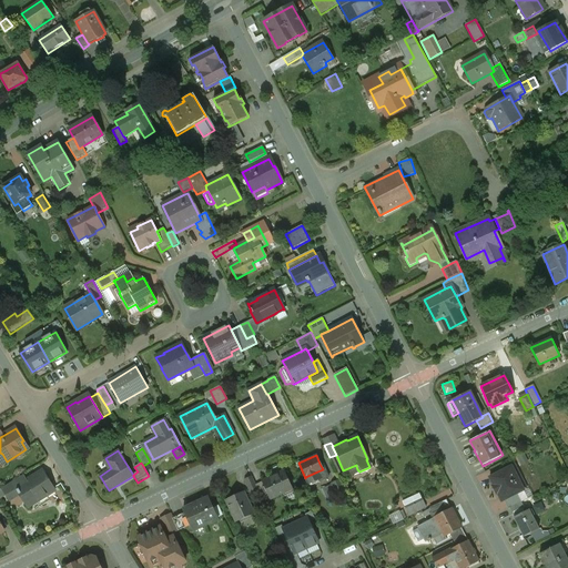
[(328,478),(322,463),(320,464),(323,469),(317,472),(321,479),(320,479),(321,482),(328,478)]
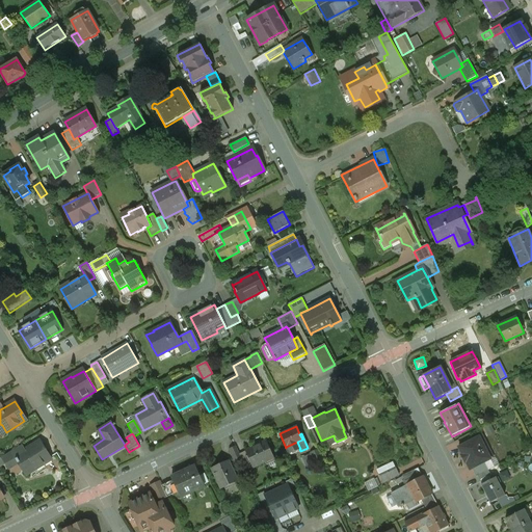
[(482,436),(459,448),(462,455),(462,456),(466,463),(467,463),(470,471),(473,469),(484,462),(490,460),(485,449),(488,448),(482,436)]
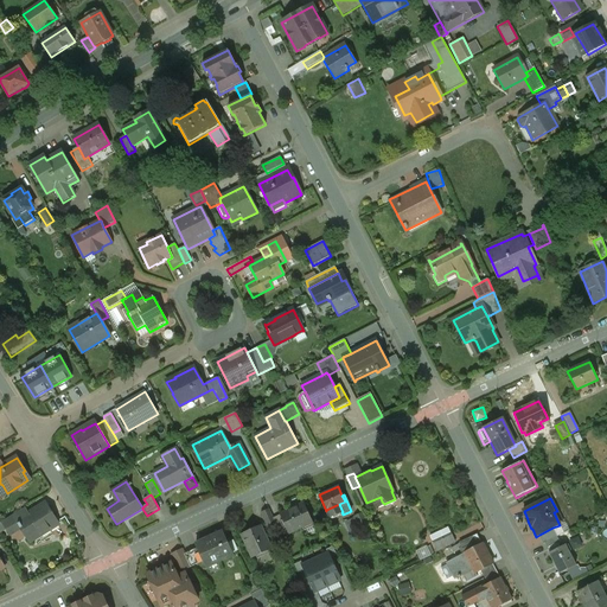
[(304,504),(280,515),(289,534),(313,523),(304,504)]
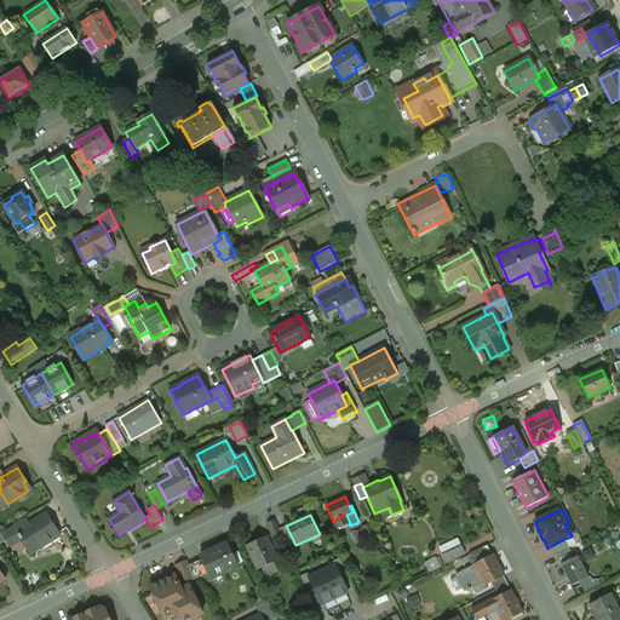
[(346,515),(333,521),(337,529),(349,523),(350,523),(346,515)]
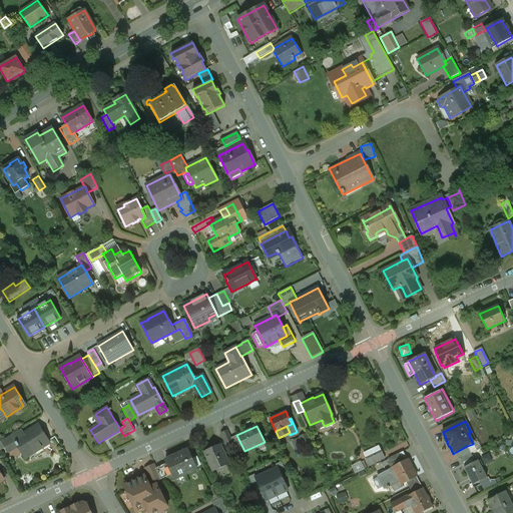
[(39,427),(25,436),(21,429),(2,441),(5,446),(13,441),(17,447),(18,446),(25,458),(34,453),(34,454),(43,449),(42,447),(49,444),(39,427)]
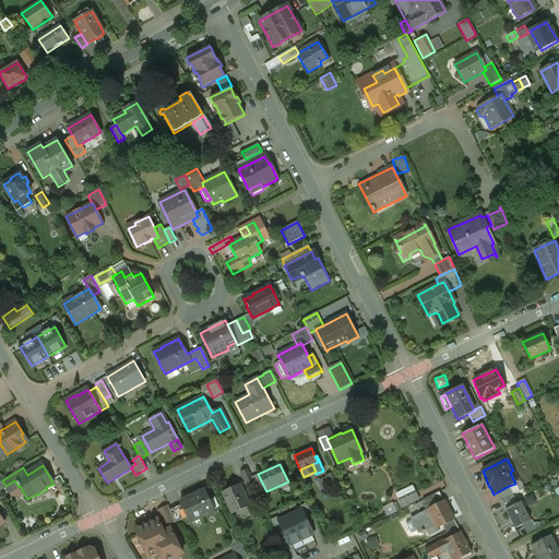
[(247,470),(241,473),(248,487),(253,484),(251,477),(247,470)]
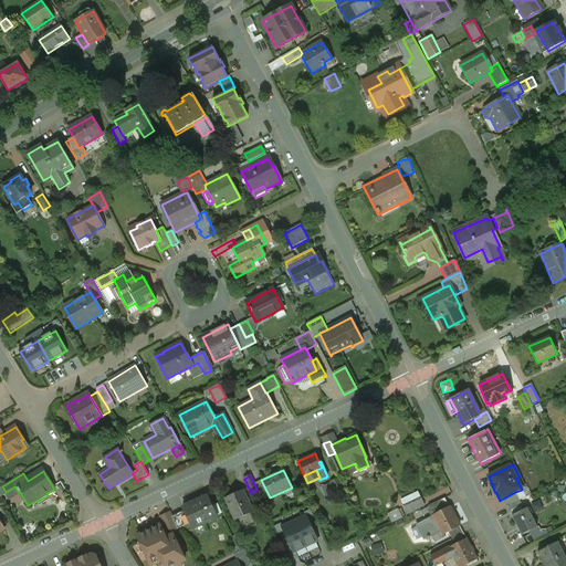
[(337,478),(329,482),(335,493),(343,490),(337,478)]
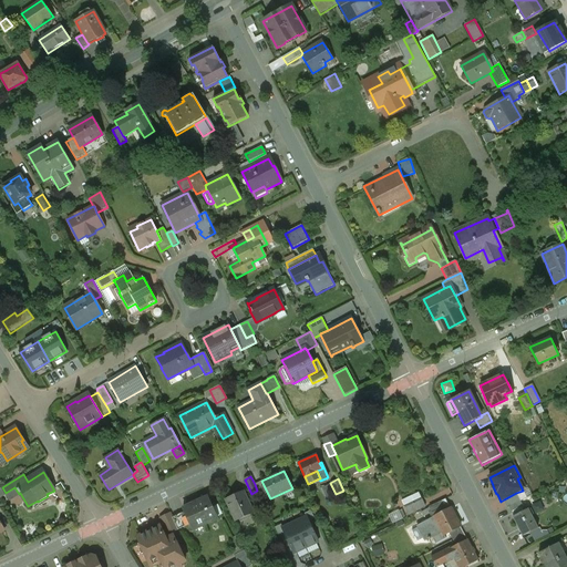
[(270,498),(261,481),(255,484),(257,491),(266,507),(272,504),(270,498)]
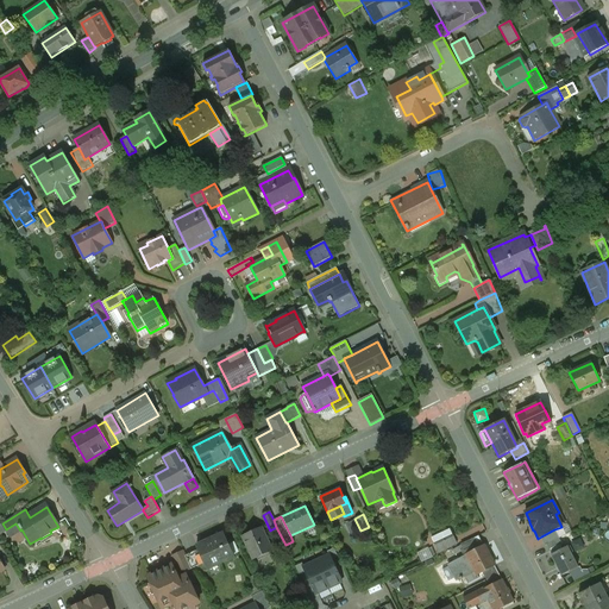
[(261,526),(240,535),(252,559),(271,550),(261,526)]
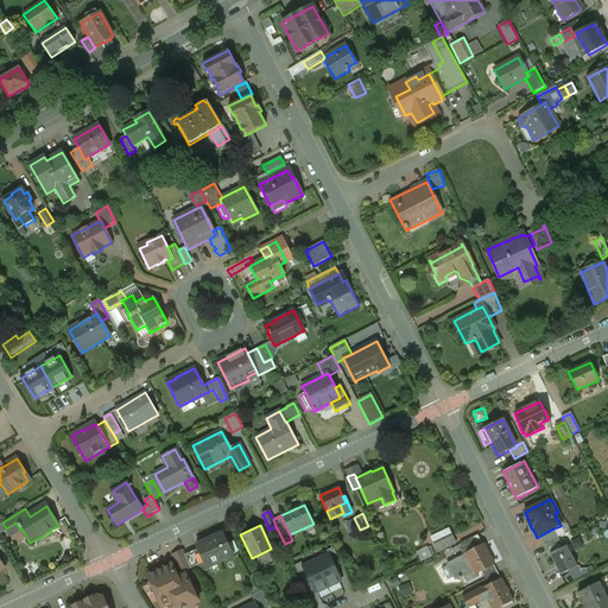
[(449,529),(431,537),(435,545),(453,537),(449,529)]
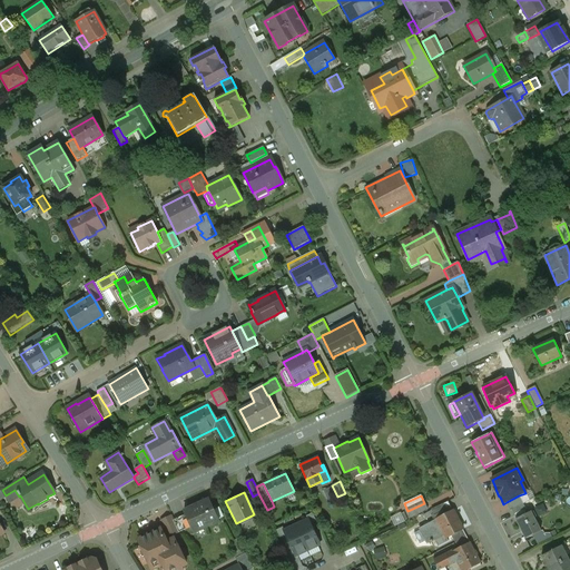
[(519,495),(507,502),(511,511),(512,510),(523,504),(519,495)]
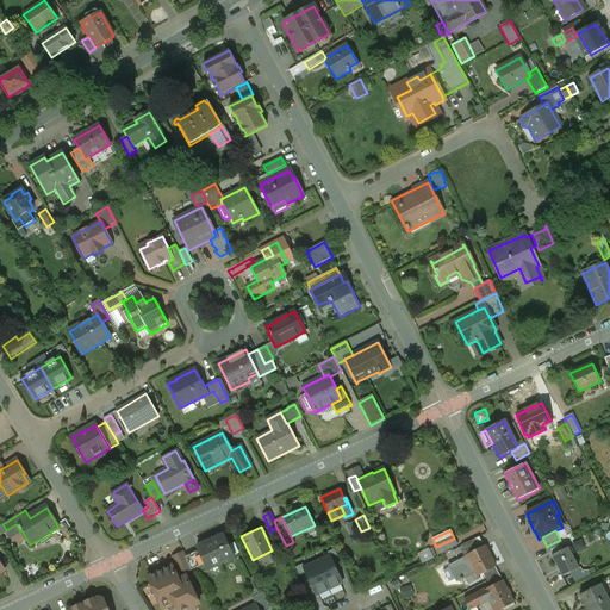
[(224,534),(195,548),(198,551),(204,565),(206,570),(235,555),(224,534)]
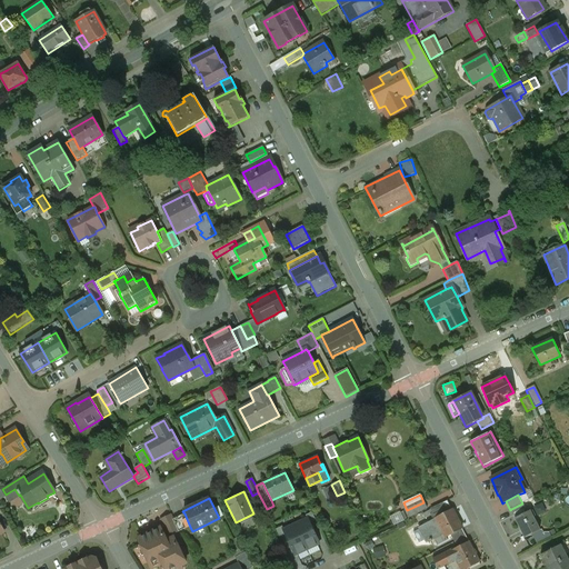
[(423,502),(407,510),(410,517),(427,509),(423,502)]
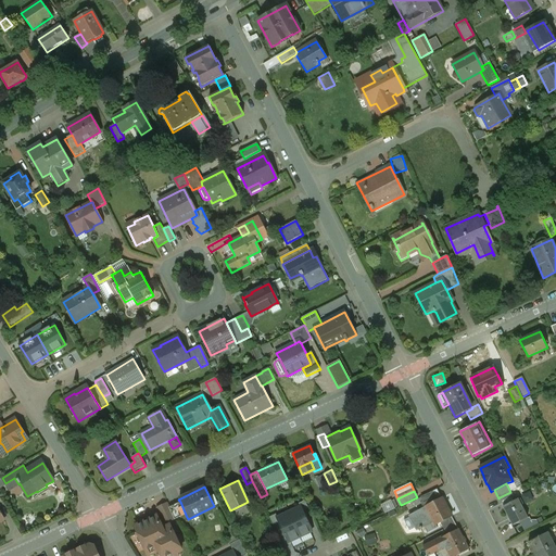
[(510,492),(500,497),(504,506),(515,501),(510,492)]
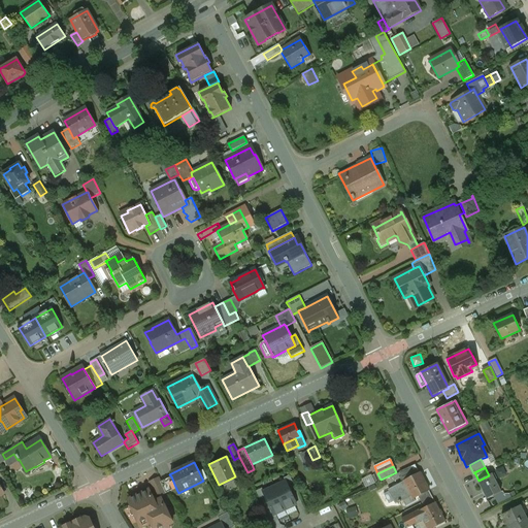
[(420,473),(388,490),(395,503),(398,502),(399,503),(401,502),(400,501),(411,495),(414,499),(419,496),(429,491),(420,473)]
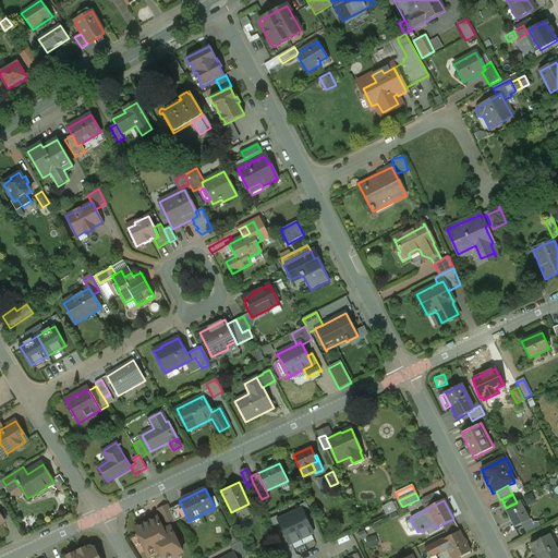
[(387,514),(397,510),(393,501),(383,506),(387,514)]
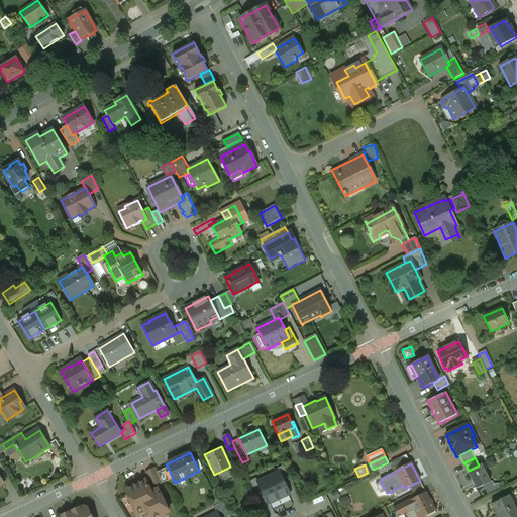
[(469,471),(468,472),(477,489),(491,482),(482,464),(479,466),(469,471)]
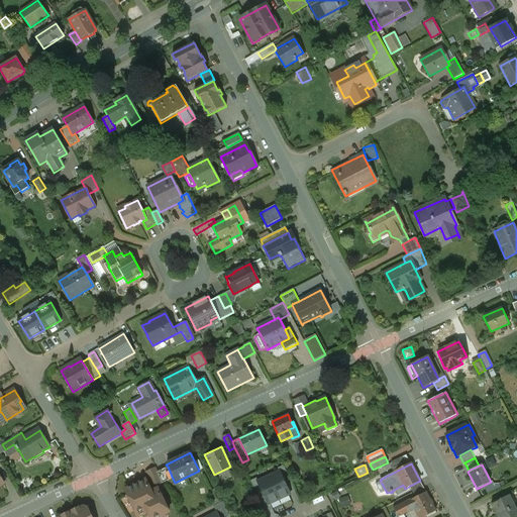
[(168,467),(157,472),(162,483),(173,479),(168,467)]
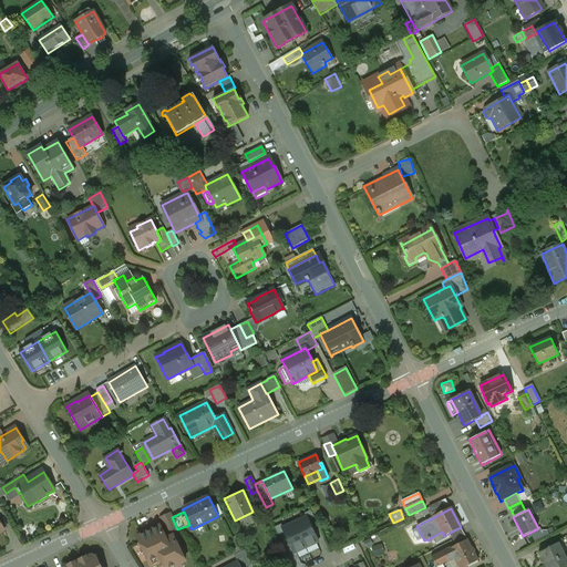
[(294,522),(307,548),(319,543),(307,516),(294,522)]
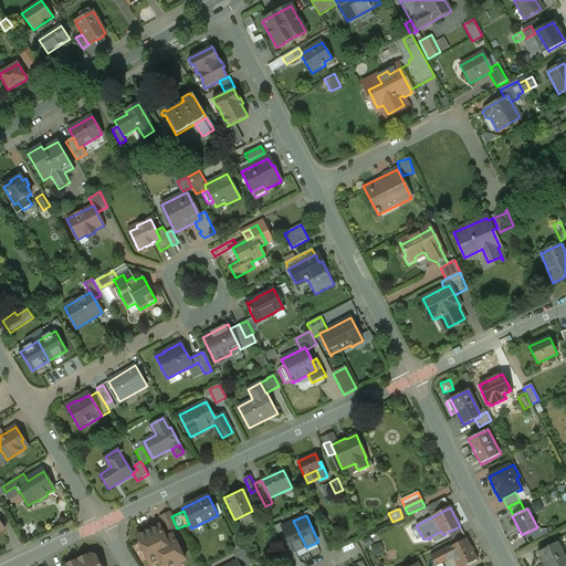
[(281,527),(293,554),(306,547),(293,521),(281,527)]
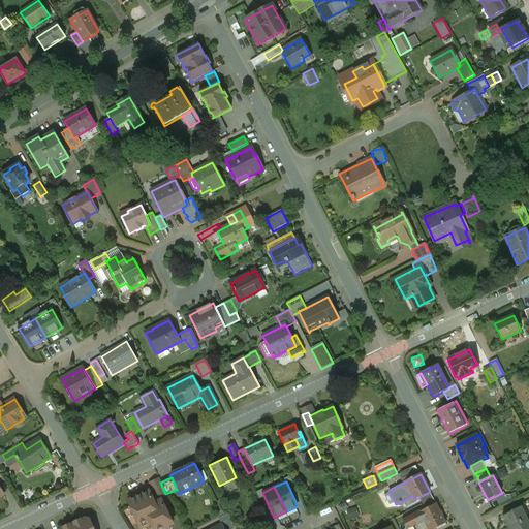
[(155,503),(149,492),(128,501),(139,525),(142,528),(151,524),(153,528),(161,528),(173,524),(161,500),(155,503)]
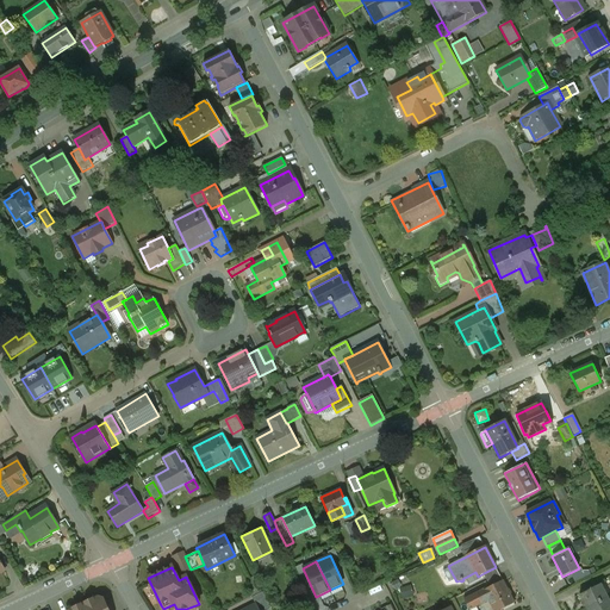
[(496,567),(484,573),(487,580),(499,574),(496,567)]
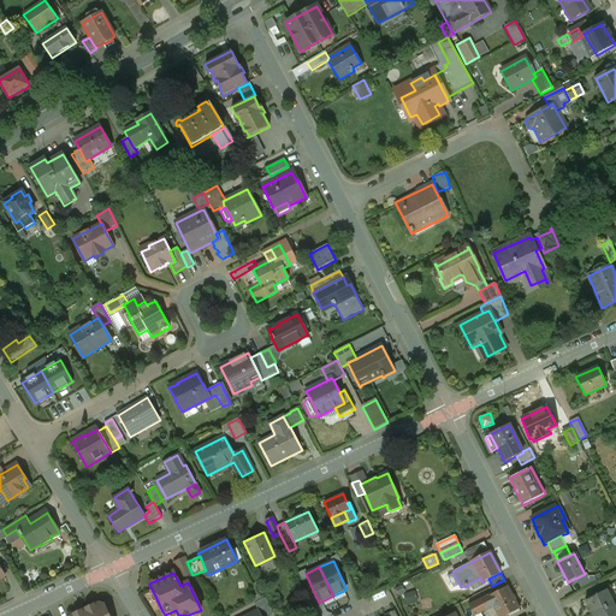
[(504,580),(492,587),(496,592),(508,586),(504,580)]
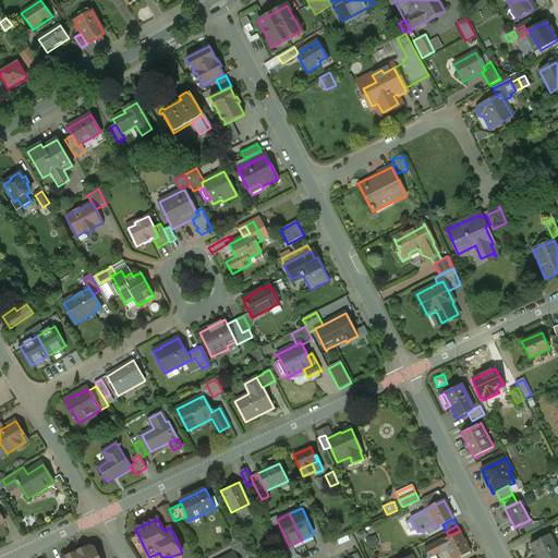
[(449,536),(443,541),(447,549),(451,557),(458,557),(471,552),(460,531),(449,536)]
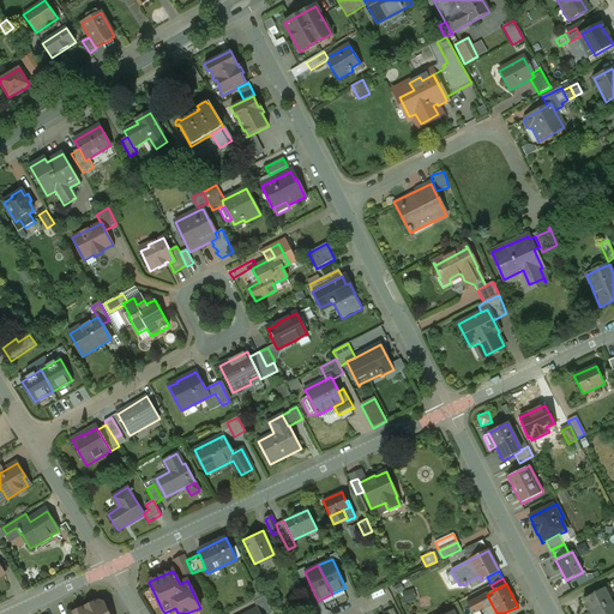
[(605,588),(584,600),(590,613),(612,602),(605,588)]
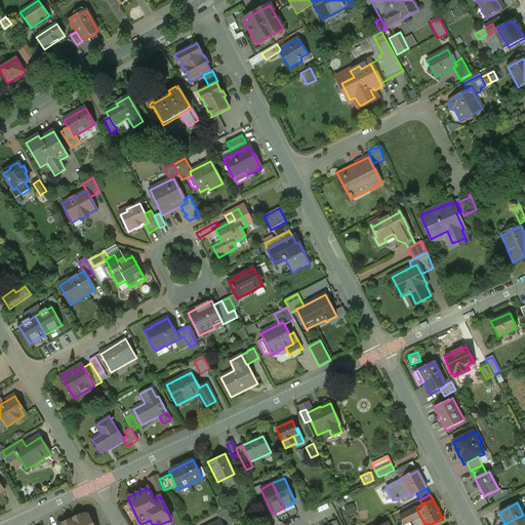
[(416,509),(403,515),(407,523),(409,522),(420,517),(416,509)]
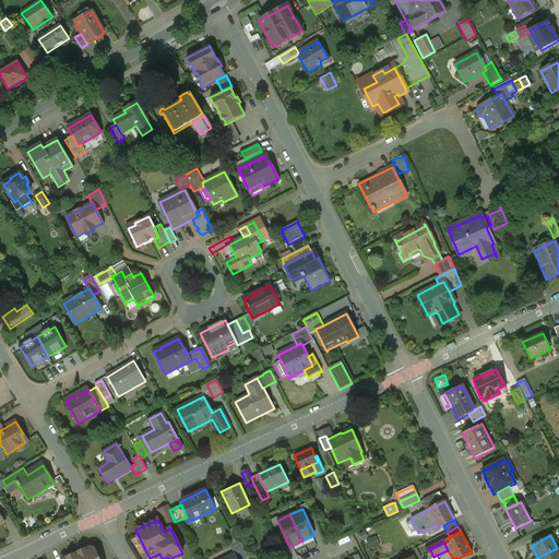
[(241,543),(232,548),(235,555),(236,555),(238,558),(248,558),(249,558),(241,543)]
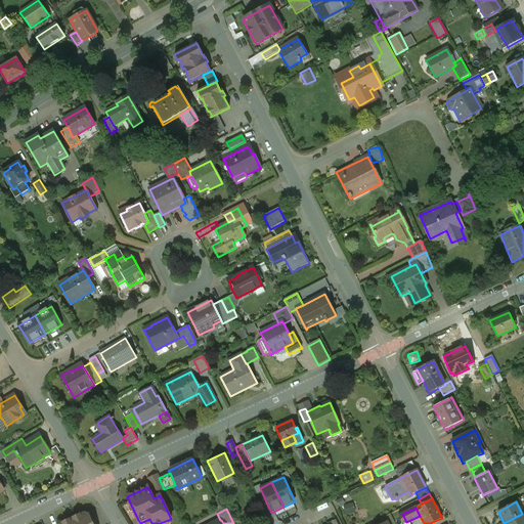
[(74,519),(70,521),(69,519),(62,522),(63,523),(62,523),(92,523),(88,515),(85,514),(80,516),(80,514),(73,517),(74,519)]
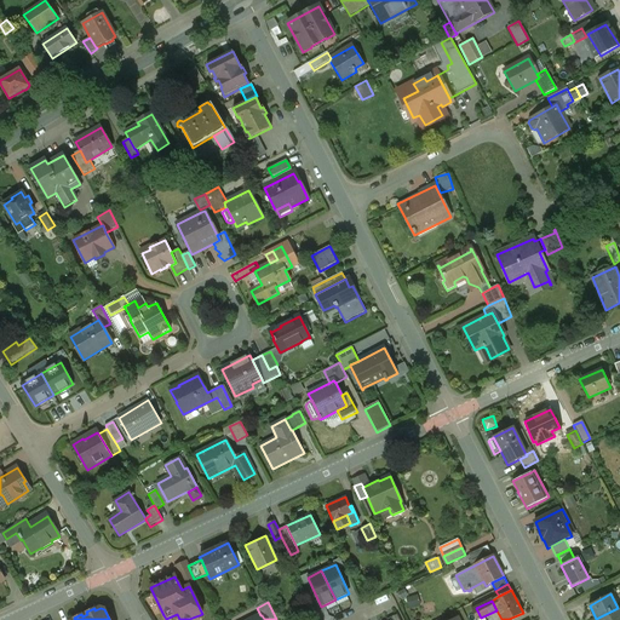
[(619,619),(619,612),(618,608),(596,619),(597,619),(619,619)]
